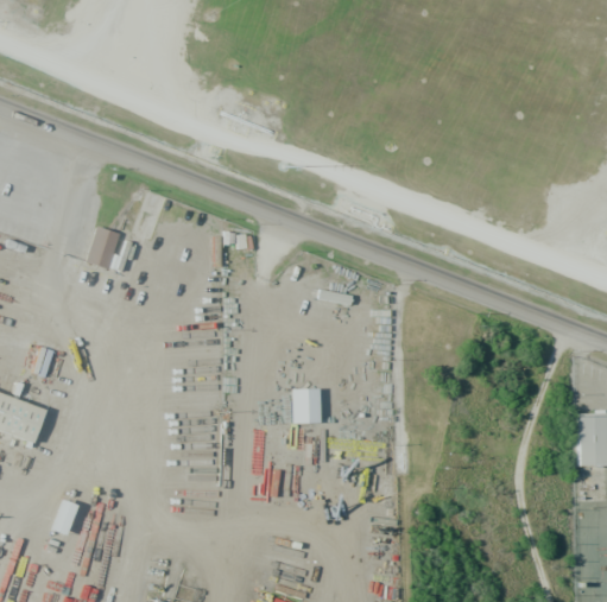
[(86,258),(97,226),(118,233),(106,265),(86,258)]
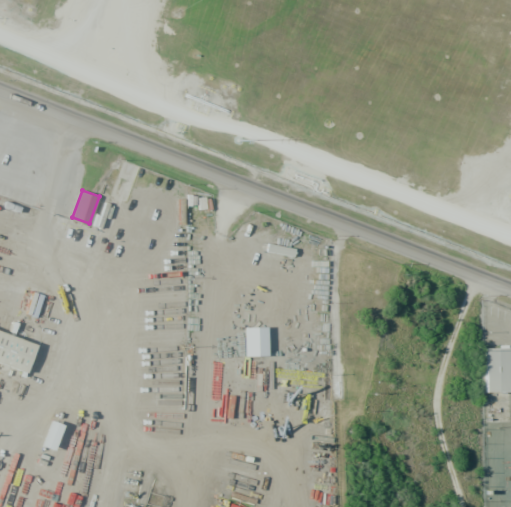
[(246,327),(269,326),(271,355),(248,356),(246,327)]
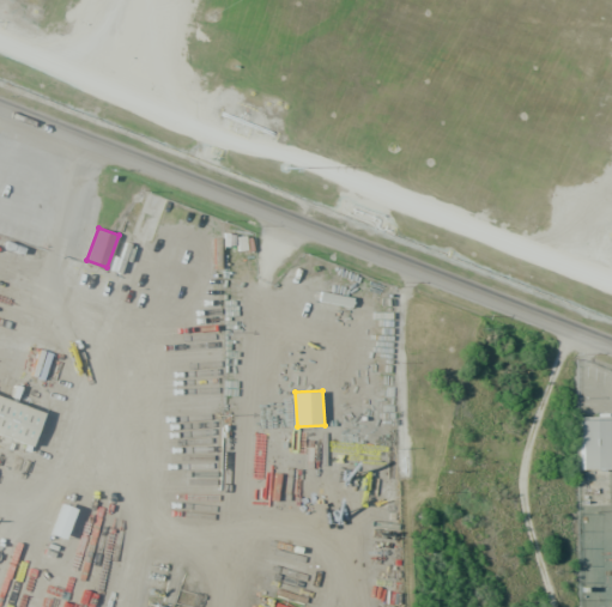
[(0,395),(47,414),(36,441),(0,426),(0,395)]
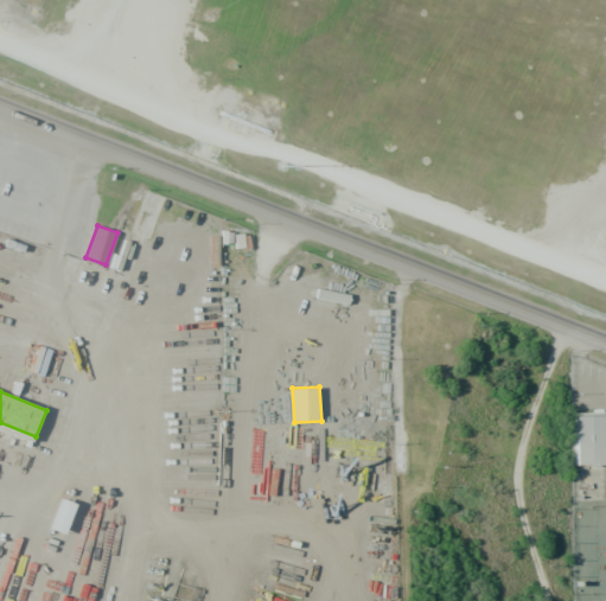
[(605,461),(582,464),(579,413),(605,411),(605,461)]
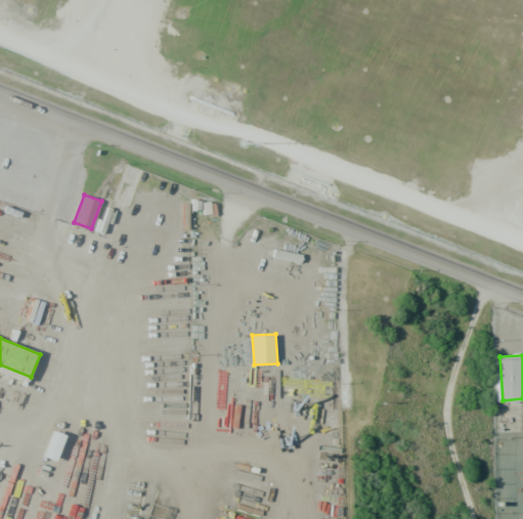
[(39,451),(52,457),(62,431),(48,426),(39,451)]
